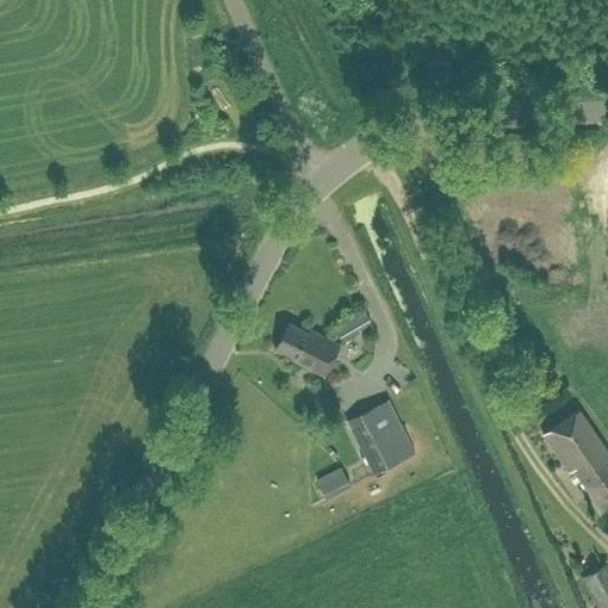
[(345,342),(374,326),(364,311),(336,328),(345,342)]
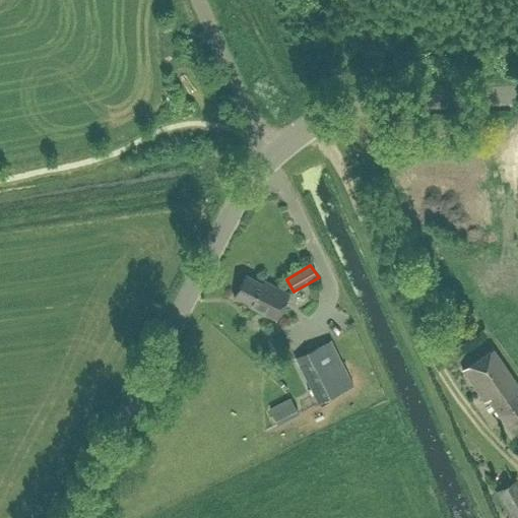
[(247,275),(235,299),(277,320),(290,294),(265,281),(263,284),(247,275)]
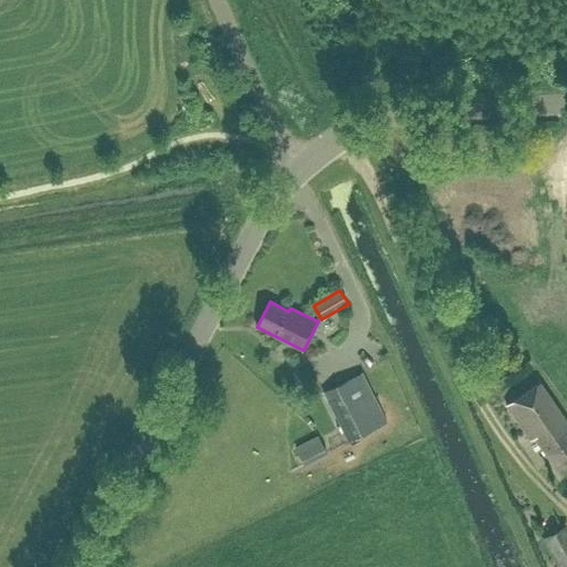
[(387,424),(362,374),(325,393),(350,443),(387,424)]
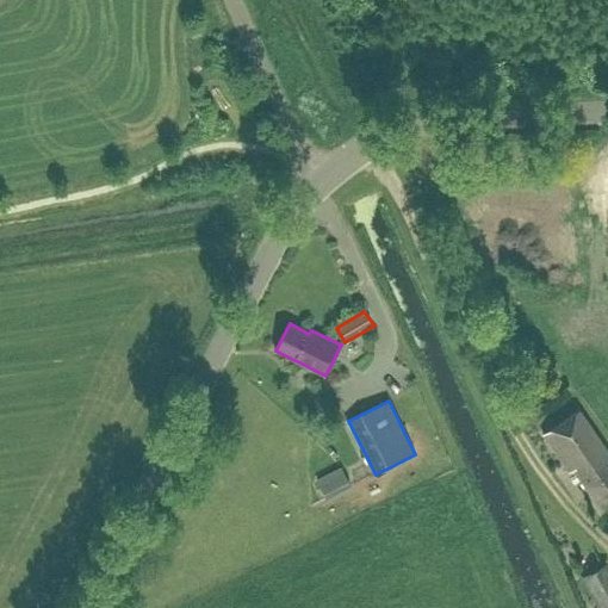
[(607,451),(579,410),(544,435),(570,472),(575,470),(603,512),(607,509),(607,451)]
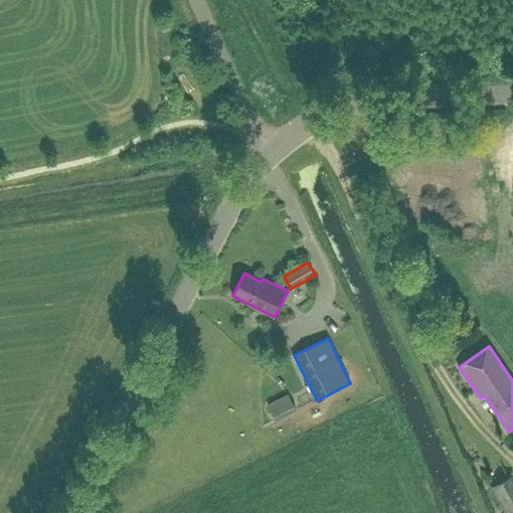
[(269,405),(277,421),(297,411),(289,395),(269,405)]
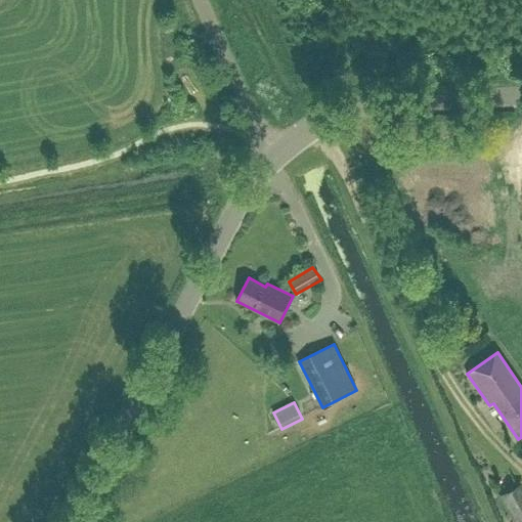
[(521,485),(501,496),(515,521),(521,521),(521,485)]
